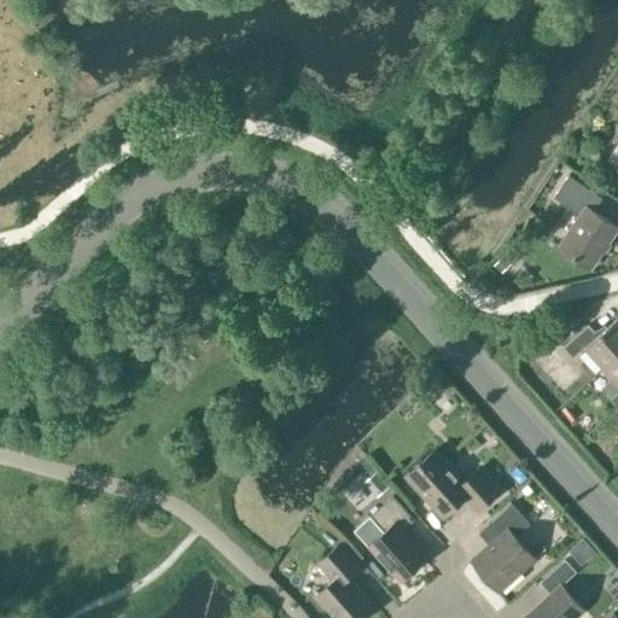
[(569,174),(553,197),(581,215),(559,246),(590,267),(617,227),(594,210),(602,198),(569,174)]
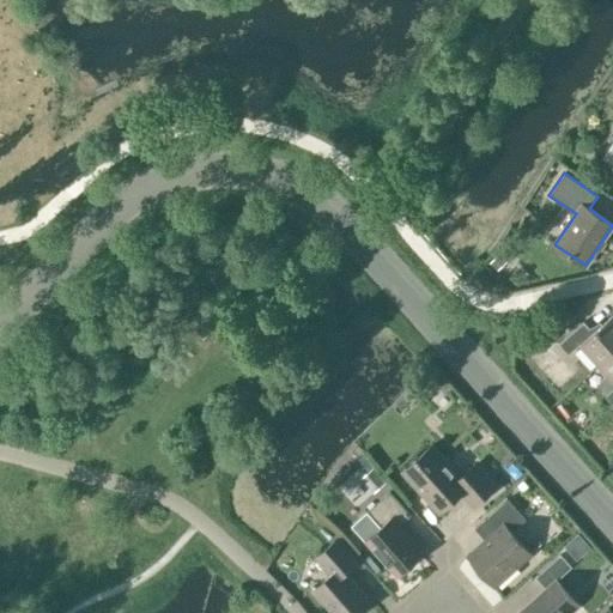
[(599,364),(612,351),(612,314),(612,315),(593,332),(583,321),(558,344),(569,354),(581,344),(599,364)]
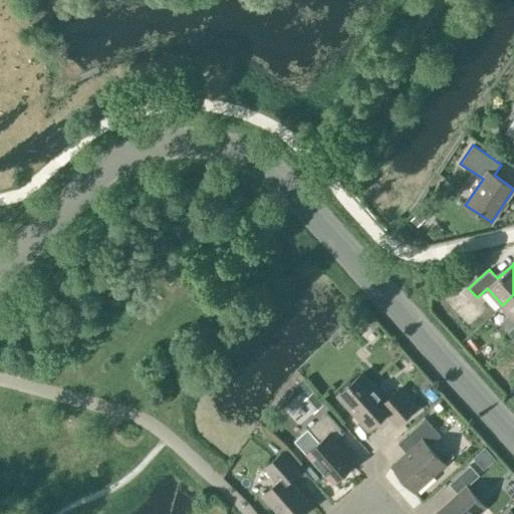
[(513,294),(502,305),(513,317),(513,325),(507,331),(513,338),(513,294)]
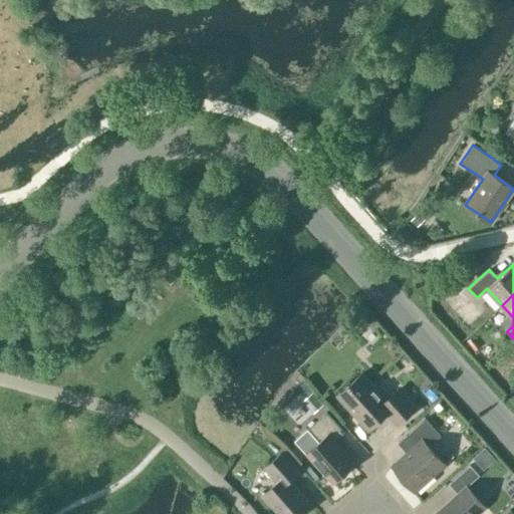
[(398,425),(417,408),(400,389),(388,400),(362,372),(337,396),(367,430),(387,413),(398,425)]
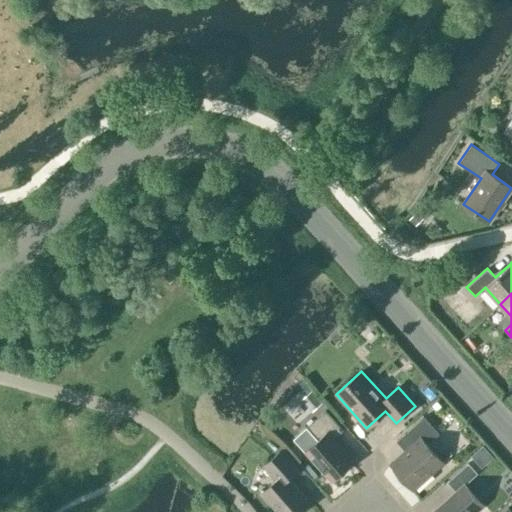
[(322,402),(311,389),(301,398),(312,411),(322,402)]
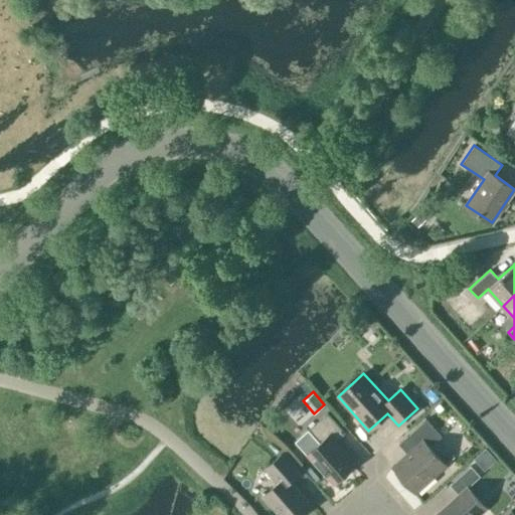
[(335,483),(355,465),(335,443),(345,433),(327,412),(308,430),(320,443),(308,453),(335,483)]
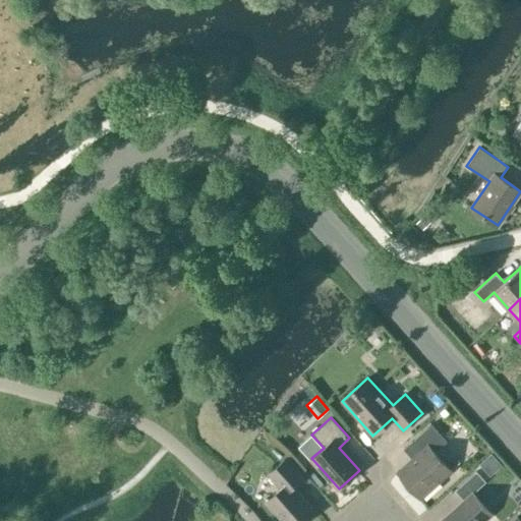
[(420,498),(451,471),(451,470),(460,462),(449,450),(440,458),(435,452),(447,441),(431,424),(411,442),(420,452),(397,472),(420,498)]
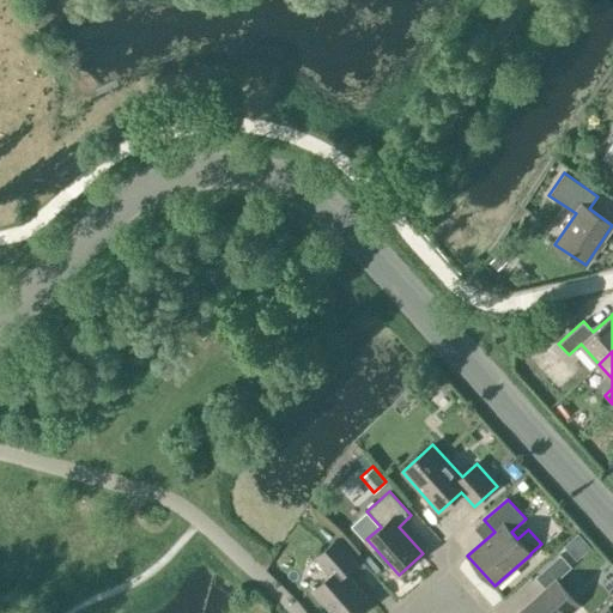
[(581,535),(565,548),(578,564),(594,550),(581,535)]
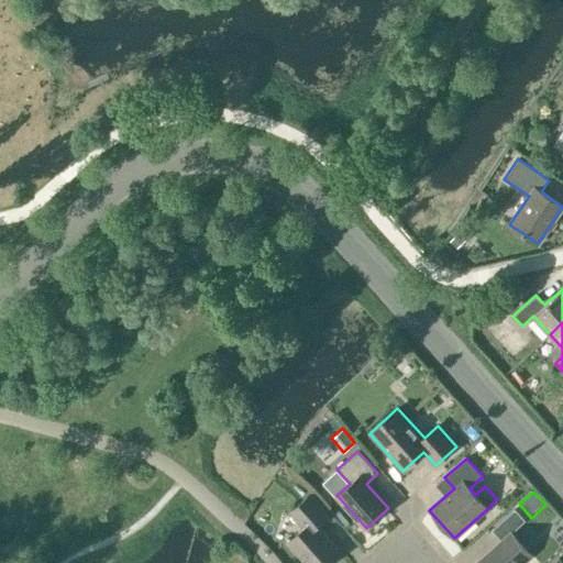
[(306,562),(329,562),(341,553),(317,526),(329,515),(310,494),(289,512),(302,528),(287,542),(306,562)]
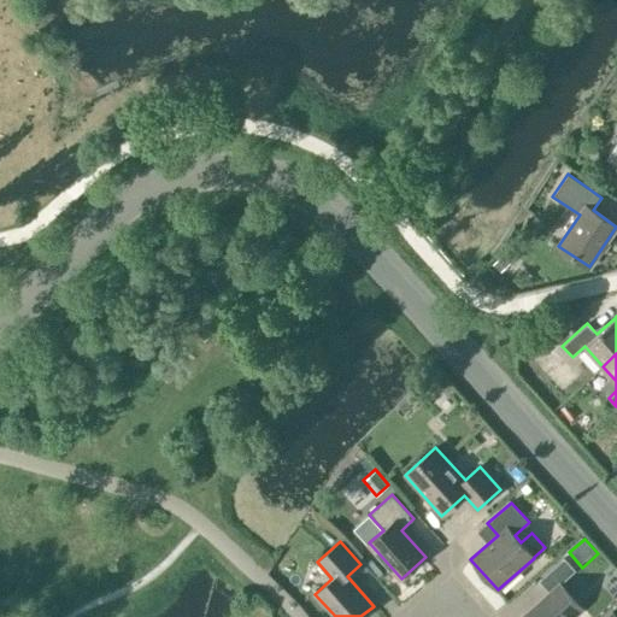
[(560,583),(575,570),(564,558),(539,581),(550,593),(526,613),(528,616),(573,616),(582,609),(560,583)]
